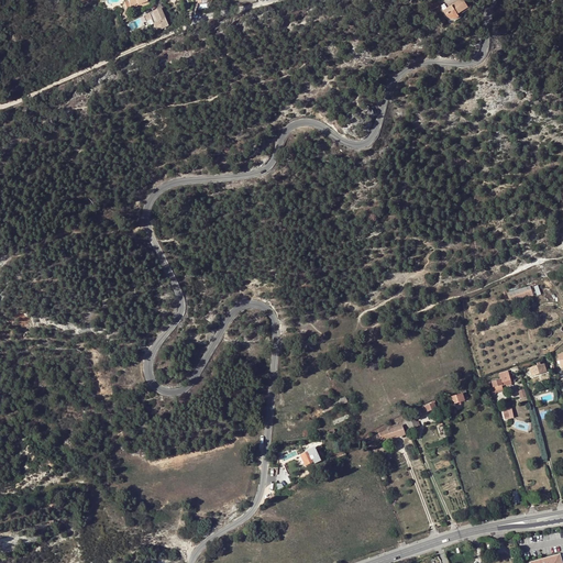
[(462,0),(460,0),(442,12),(448,20),(449,20),(451,20),(453,20),(455,20),(457,19),(456,15),(467,9),(462,0)]
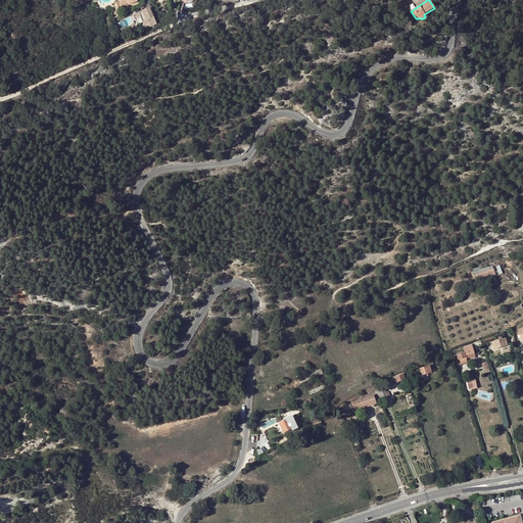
[(148,8),(135,14),(137,19),(140,17),(146,30),(156,25),(148,8)]
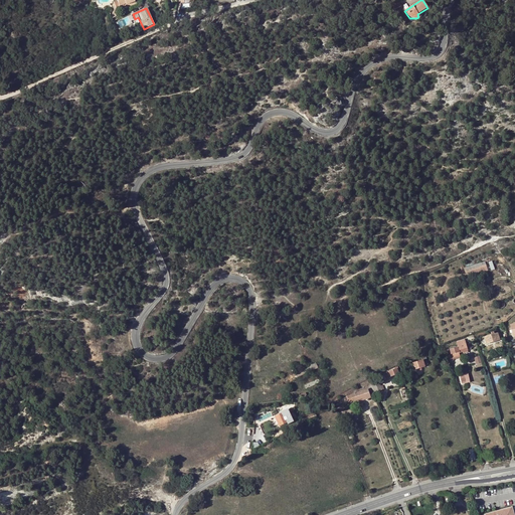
[(464,266),(467,275),(487,270),(485,262),(464,266)]
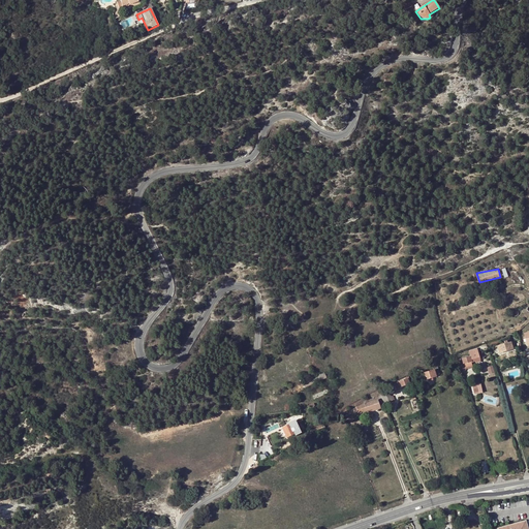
[(506,344),(498,346),(500,353),(514,349),(510,340),(505,342),(506,344)]
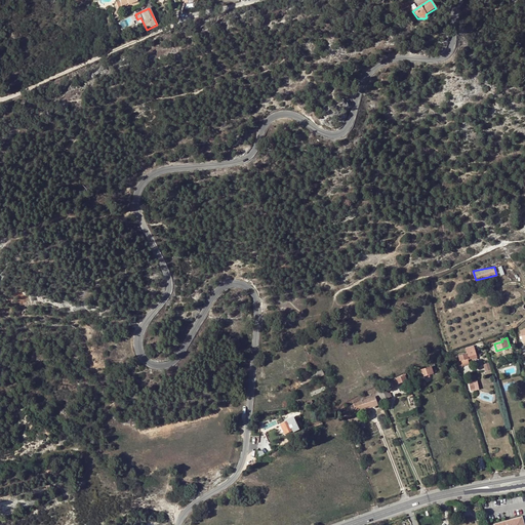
[(458,357),(460,362),(472,359),(473,360),(478,359),(477,357),(480,356),(478,350),(475,351),(474,347),(466,349),(468,354),(458,357)]
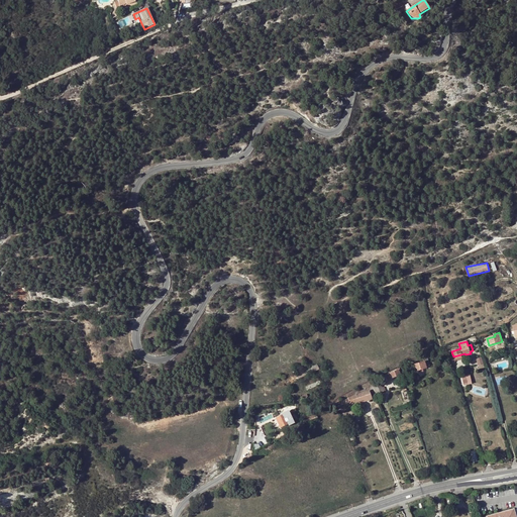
[(427,358),(423,359),(424,363),(413,366),(415,372),(419,371),(420,373),(423,372),(423,370),(426,369),(426,367),(430,366),(427,358)]
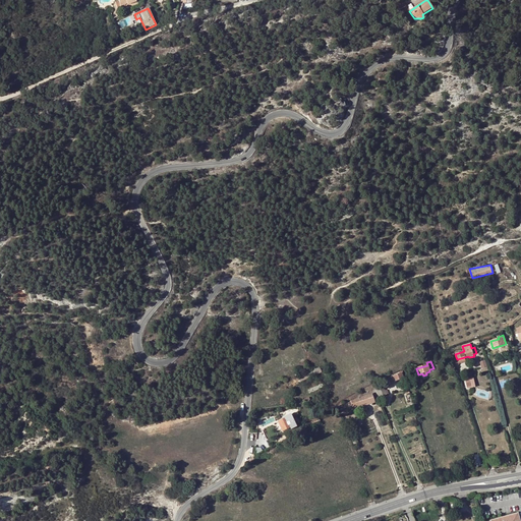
[(320,366),(298,377),(300,383),(322,372),(320,366)]
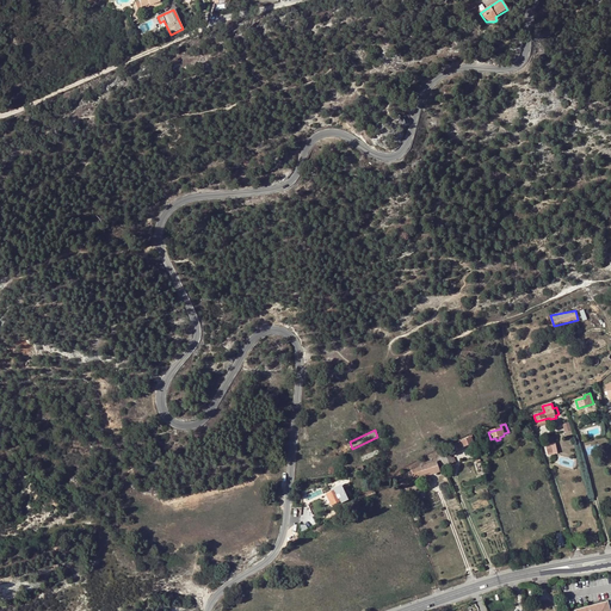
[(462,440),(455,444),(457,450),(464,446),(474,444),(471,438),(462,440)]
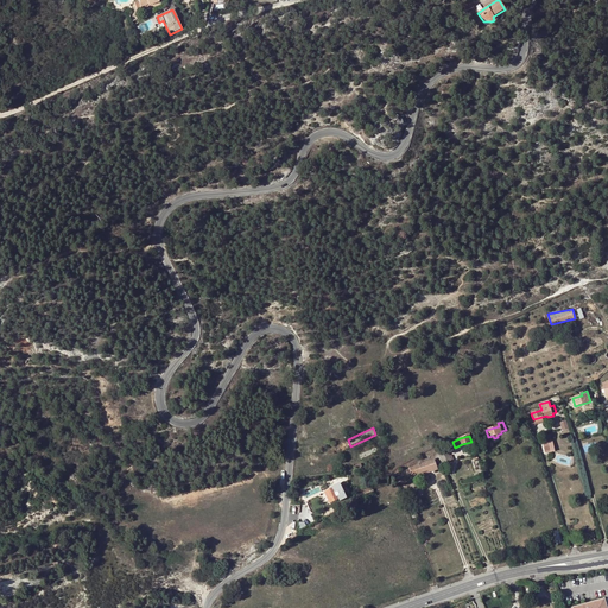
[(448,450),(438,454),(439,454),(443,463),(451,460),(450,456),(448,450)]
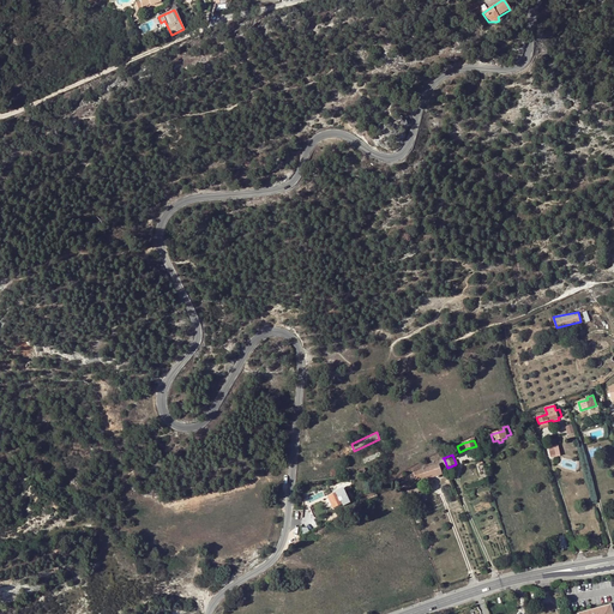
[(414,473),(415,477),(420,476),(421,477),(421,479),(432,475),(433,477),(443,475),(439,464),(414,473)]
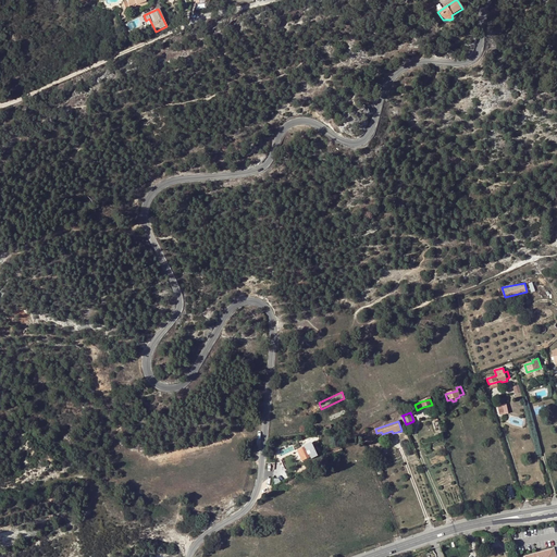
[(296,447),(298,452),(310,445),(309,442),(296,447)]
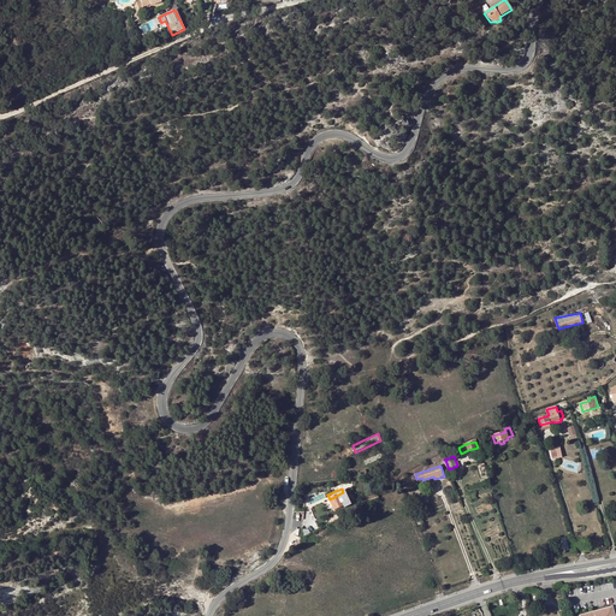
[(375,490),(360,497),(363,504),(378,498),(375,490)]
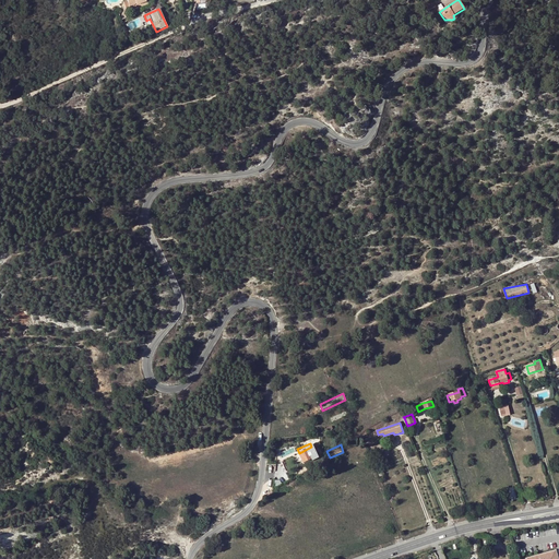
[(311,447),(299,453),(304,463),(312,459),(313,462),(319,460),(312,447),(311,447)]
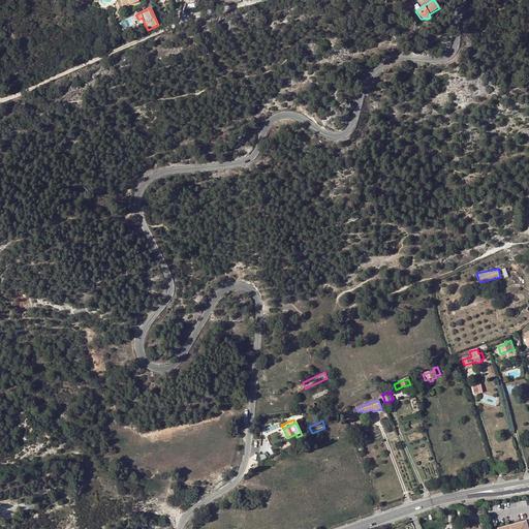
[(497,528),(527,528),(525,520),(510,524),(510,525),(506,526),(506,525),(497,527),(497,528)]
